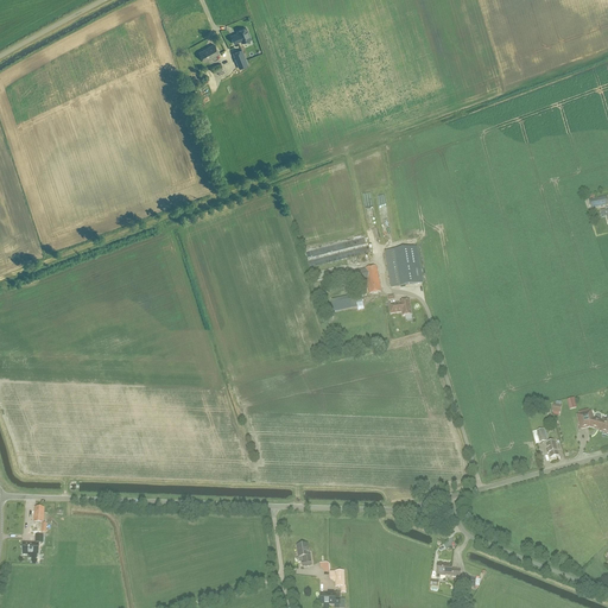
[(240,33),(233,37),(235,44),(242,40),(244,43),(251,39),(247,29),(239,31),(240,33)]
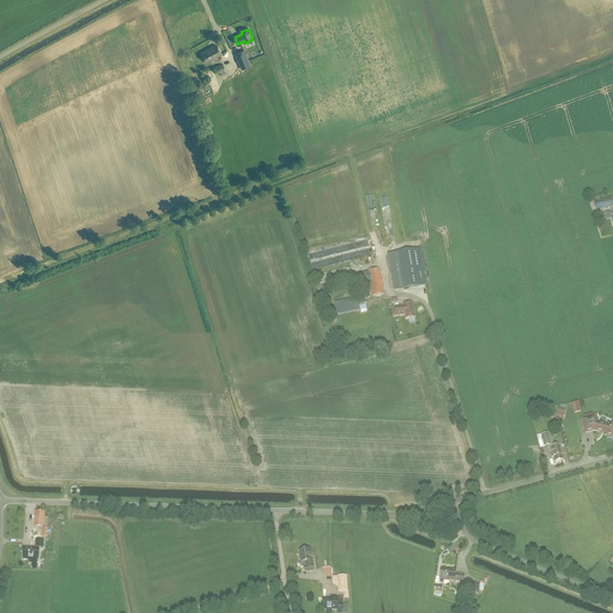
[(214,59),(222,54),(217,46),(208,49),(214,59)]
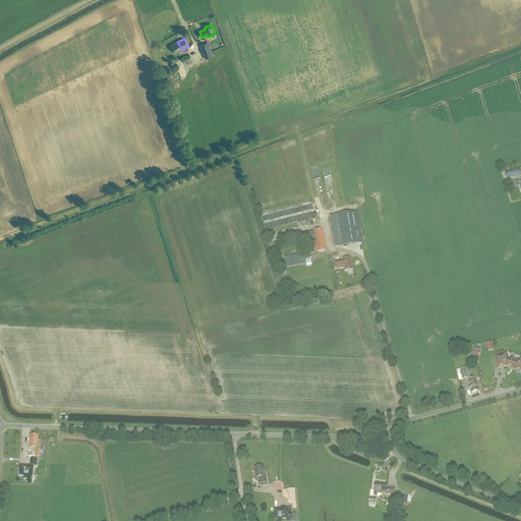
[(182,50),(177,42),(171,46),(175,54),(182,50)]
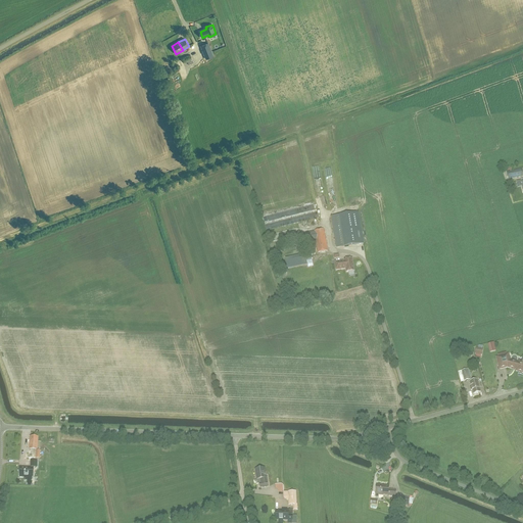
[(206,59),(214,56),(208,43),(201,46),(206,59)]
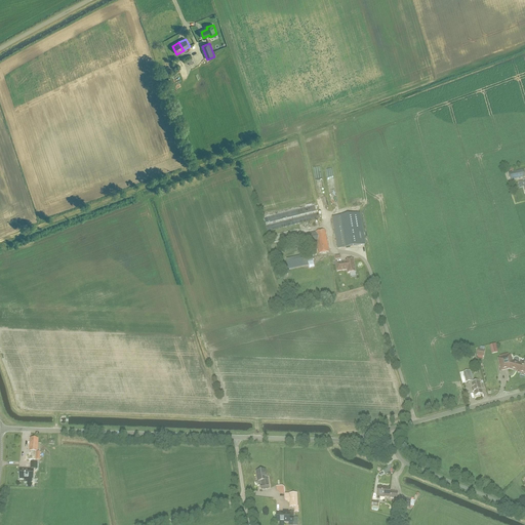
[(212,46),(215,52),(220,50),(217,43),(212,46)]
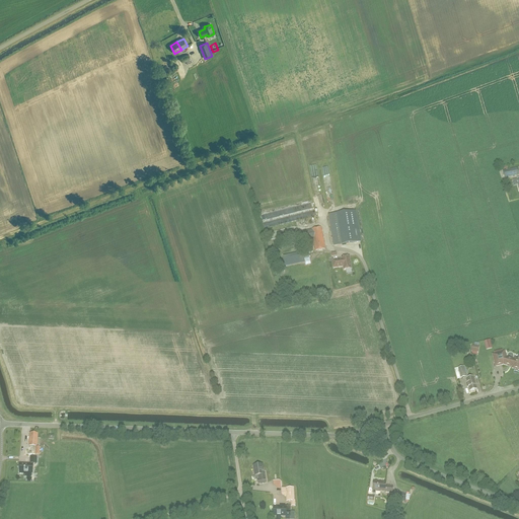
[(183,63),(187,62),(192,60),(189,55),(181,58),(183,63)]
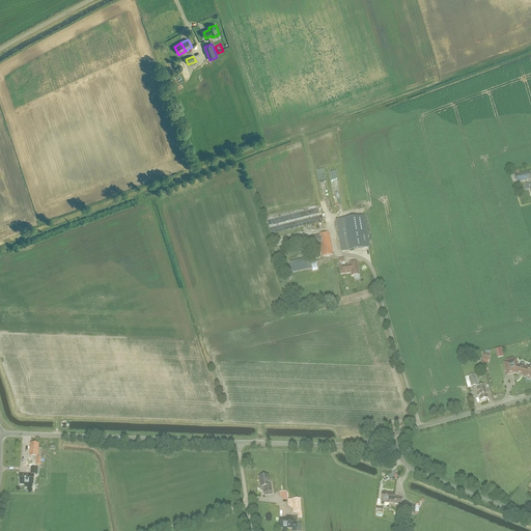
[(316,141),(308,144),(313,156),(317,155),(315,150),(319,148),(316,141)]
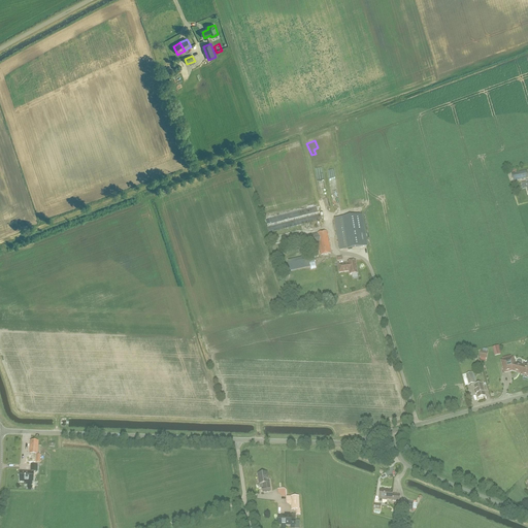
[(512,174),(513,182),(527,177),(527,175),(527,170),(518,172),(512,174)]
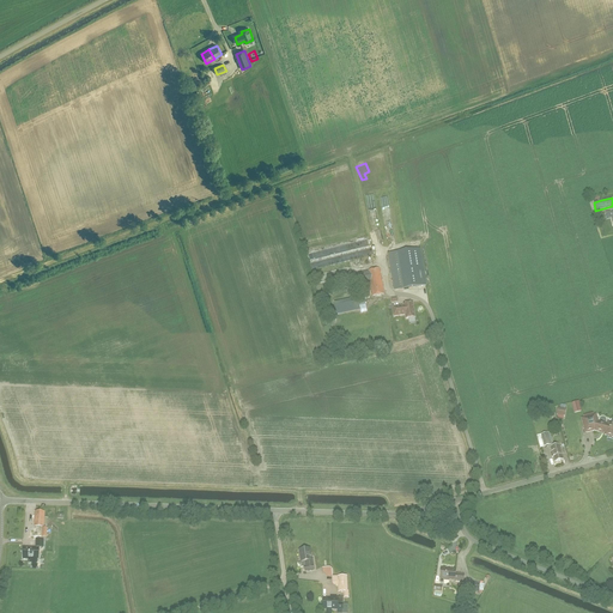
[(337,261),(352,262),(366,258),(366,254),(371,254),(372,248),(371,246),(366,247),(365,247),(359,249),(358,249),(356,250),(354,256),(352,258),(350,256),(337,261)]
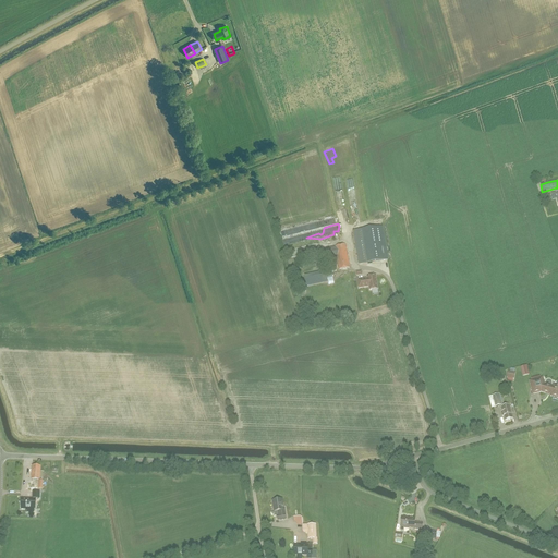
[(387,261),(381,227),(354,231),(360,265),(387,261)]
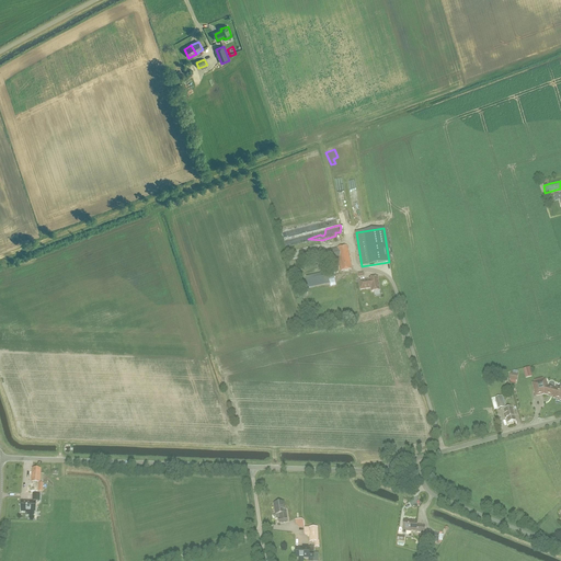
[(341,272),(352,270),(347,247),(336,248),(325,250),(328,261),(339,259),(341,272)]
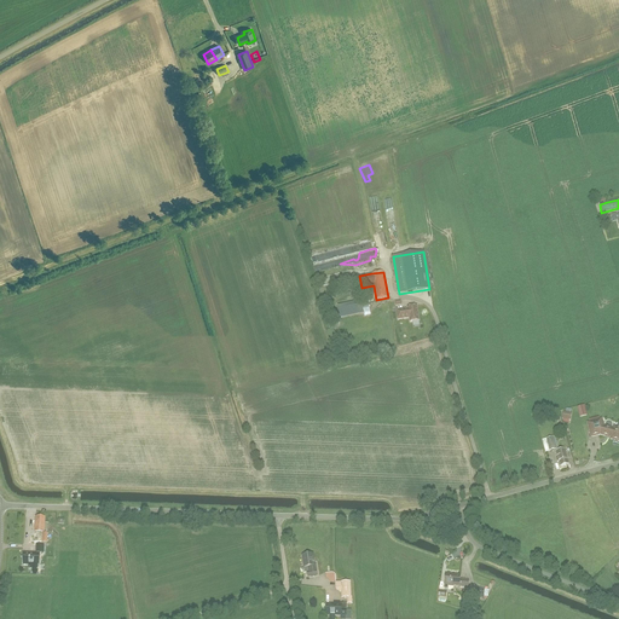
[(363,306),(362,301),(353,304),(356,314),(364,313),(363,306)]
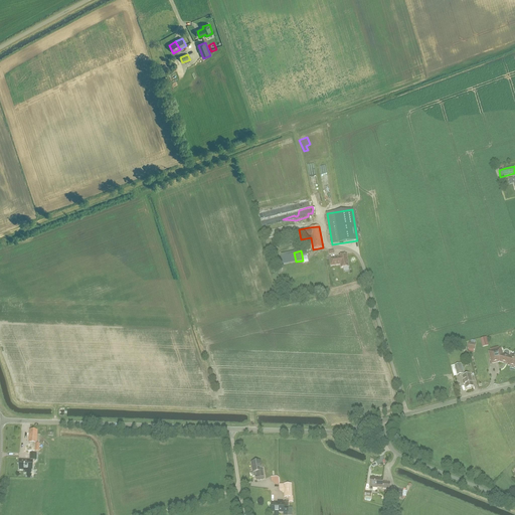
[(348,267),(347,255),(339,256),(330,259),(331,266),(340,265),(341,269),(348,267)]
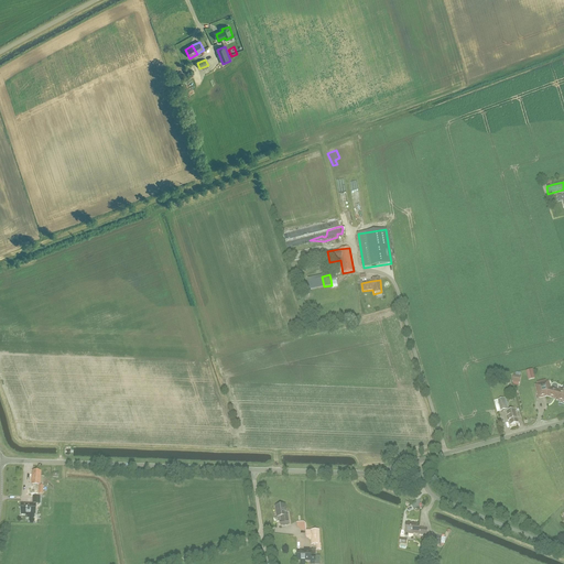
[(556,399),(556,400),(563,401),(563,389),(560,388),(559,391),(550,389),(549,381),(545,382),(545,380),(537,381),(538,384),(535,386),(539,398),(546,396),(556,399)]
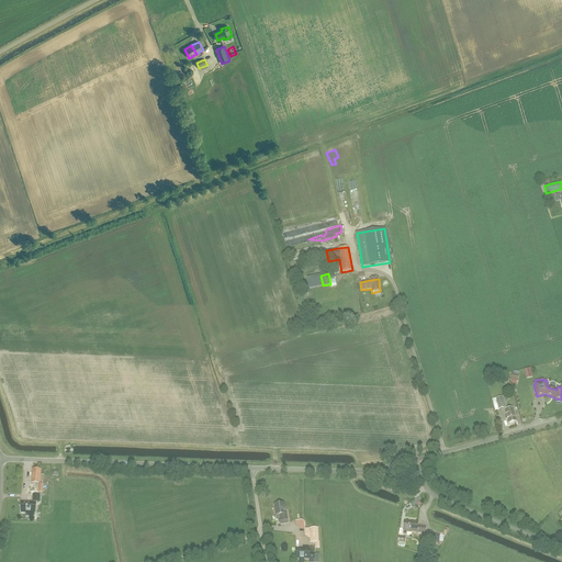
[(506,407),(503,396),(496,398),(498,409),(506,407)]
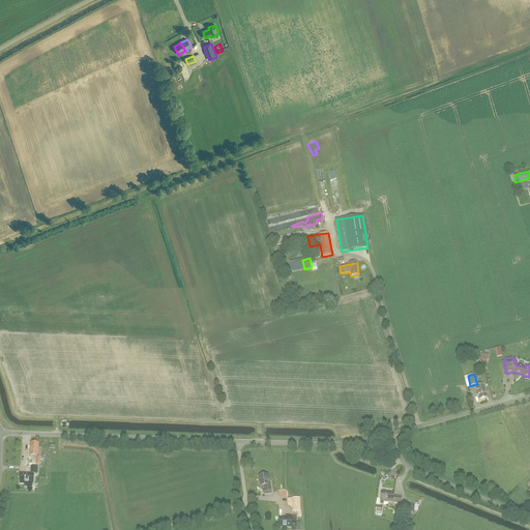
[(478,395),(479,400),(487,398),(483,385),(476,387),(477,390),(476,391),(477,395),(478,395)]
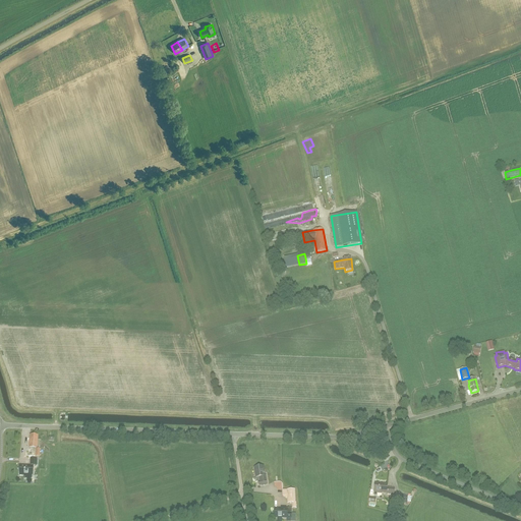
[(30,435),(30,448),(37,448),(38,436),(30,435)]
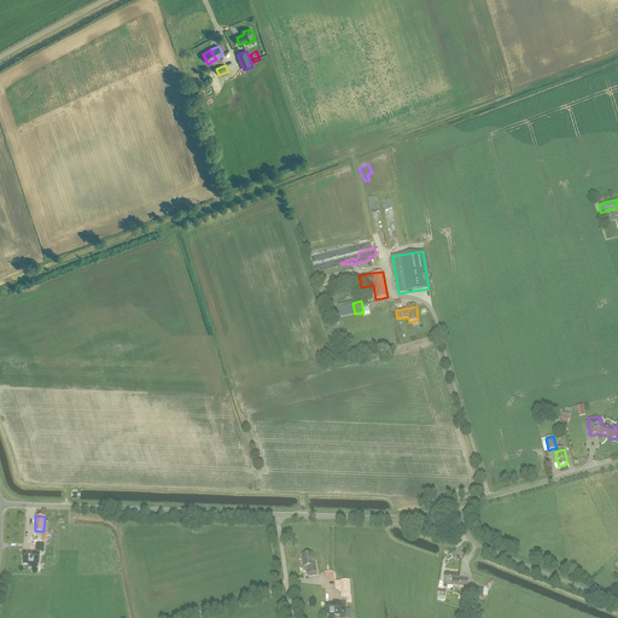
[(42,552),(44,544),(36,544),(36,553),(23,552),(23,564),(28,564),(28,563),(38,564),(39,553),(39,552),(42,552)]
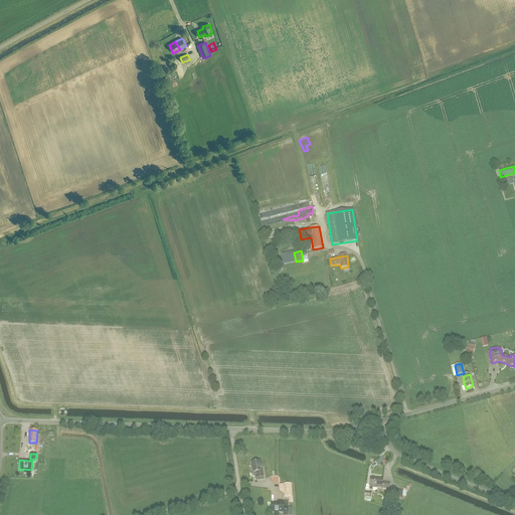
[(256,481),(264,479),(263,470),(261,470),(260,461),(252,462),(253,472),(256,472),(258,476),(255,476),(256,481)]
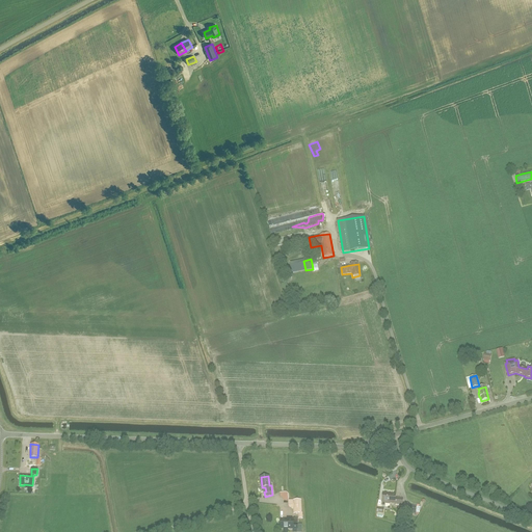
[(396,498),(396,495),(383,493),(382,502),(395,504),(395,505),(402,506),(403,499),(396,498)]
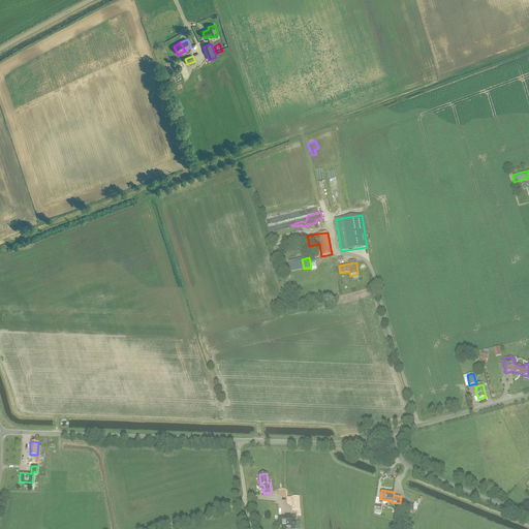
[(300,510),(300,506),(300,497),(291,498),(286,498),(286,503),(292,507),(292,510),(297,510),(300,510)]
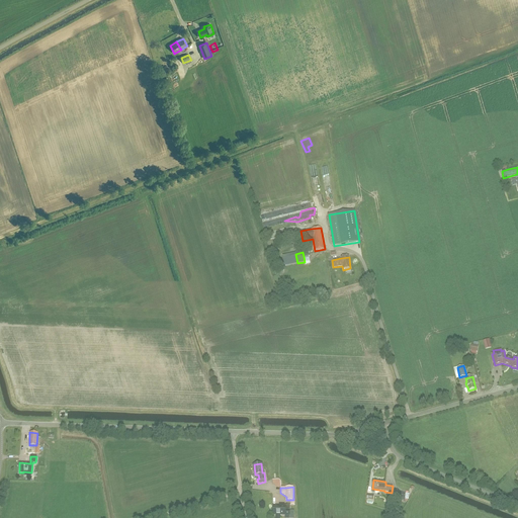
[(272,514),(272,515),(289,516),(290,505),(282,505),(278,504),(278,506),(273,506),(273,509),(272,509),(271,510),(271,513),(272,514)]
